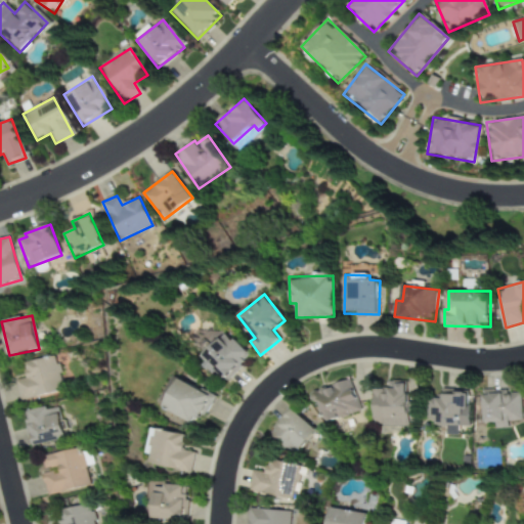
[(225,382),(252,356),(229,333),(203,357),(225,382)]
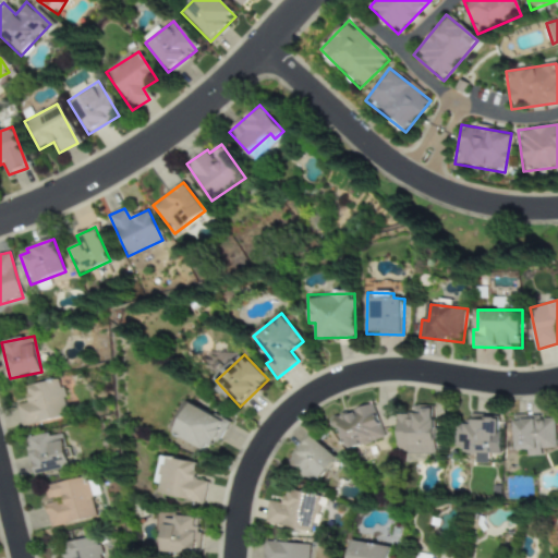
[(23,427),(67,415),(58,379),(26,387),(31,402),(17,405),(23,427)]
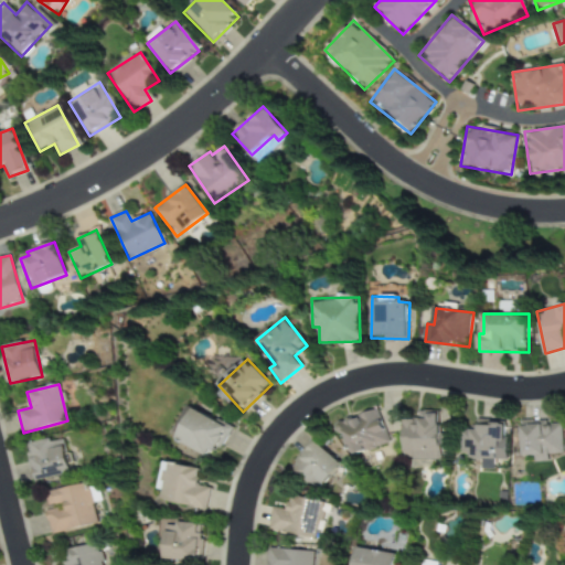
[(211,457),(216,446),(223,449),(234,427),(195,408),(179,441),(211,457)]
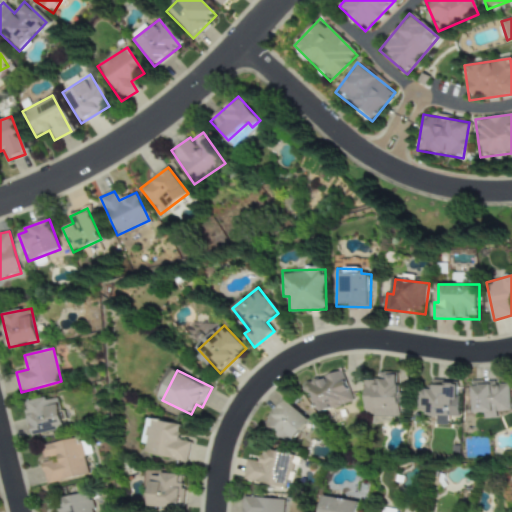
[(306,394),(312,393),(318,413),(352,403),(343,371),(303,383),(306,394)]
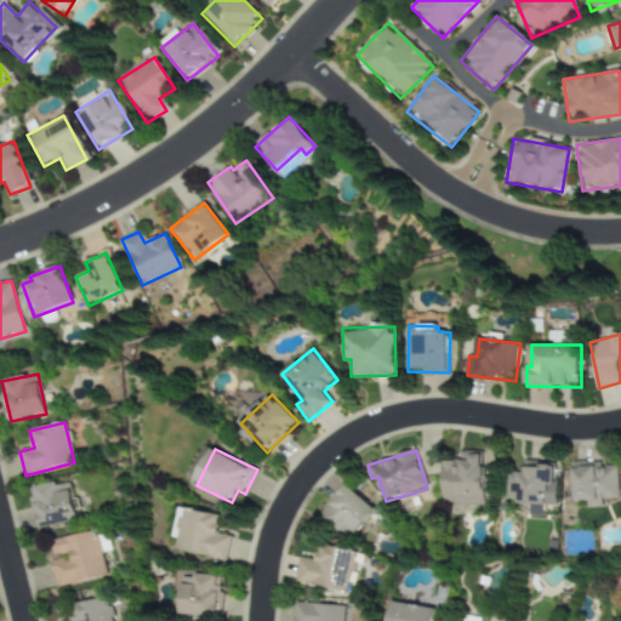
[(444,462),(444,512),(486,512),(485,451),(461,453),(461,461),(444,462)]
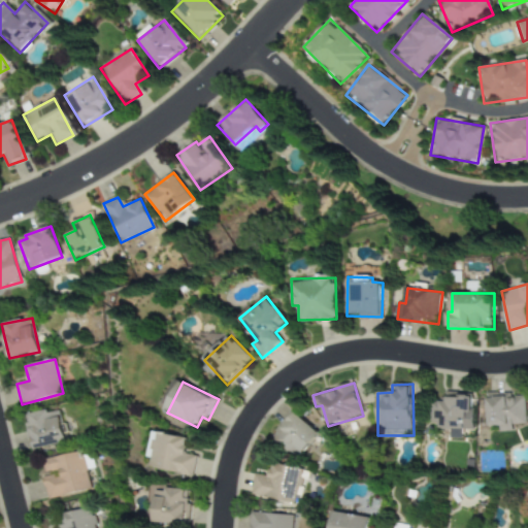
[(471,430),(473,394),(446,393),(444,402),(432,402),(431,422),(439,423),(439,429),(450,430),(450,438),(462,438),(462,430),(471,430)]
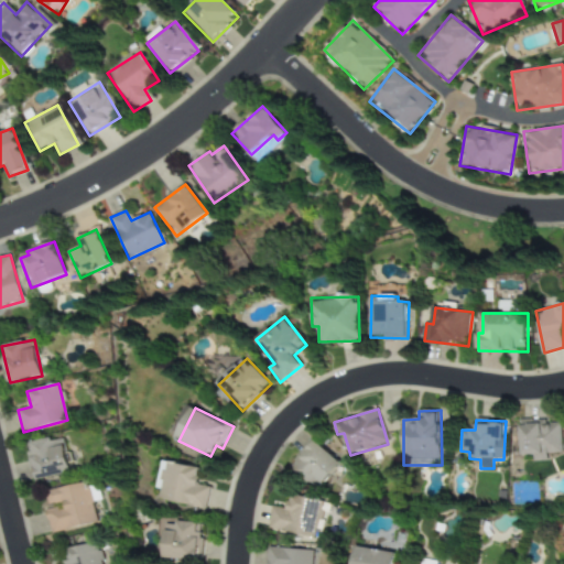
[(520,455),(532,455),(533,462),(546,462),(546,454),(561,453),(560,421),(519,422),(520,455)]
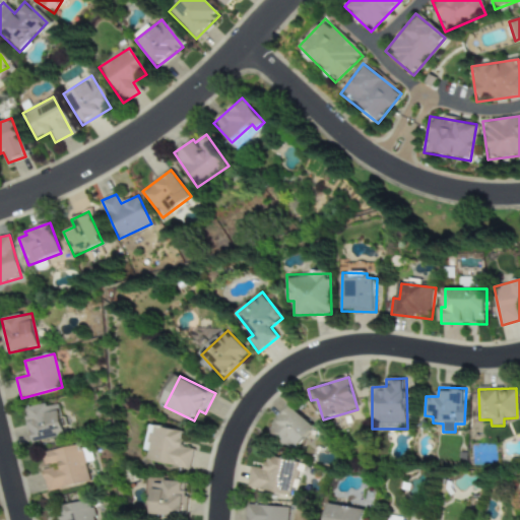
[(28,408),(30,416),(26,417),(31,443),(64,437),(57,402),(28,408)]
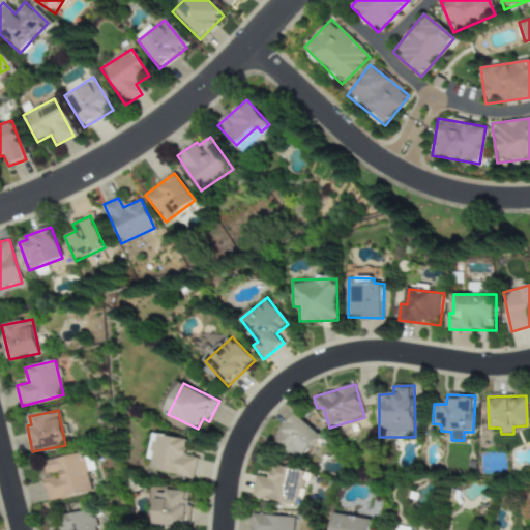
[(272,439),(288,455),(291,452),(297,459),(319,438),(297,415),(272,439)]
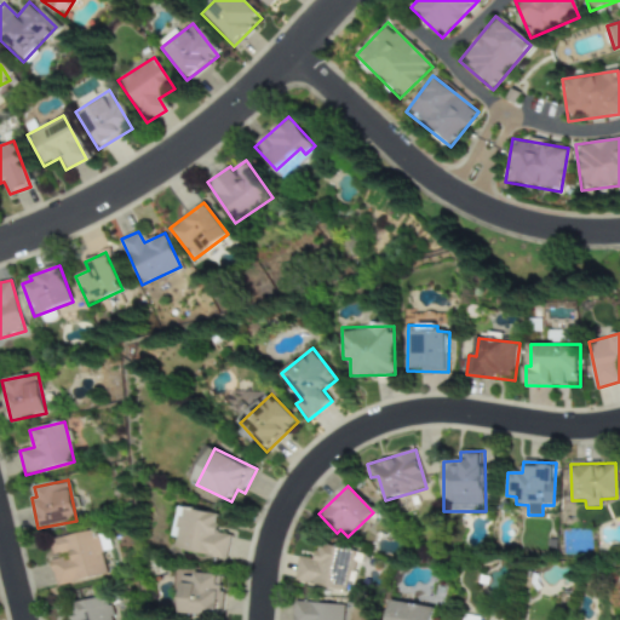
[(233,535),(219,533),(222,514),(181,507),(176,538),(181,539),(178,550),(229,560),(233,535)]
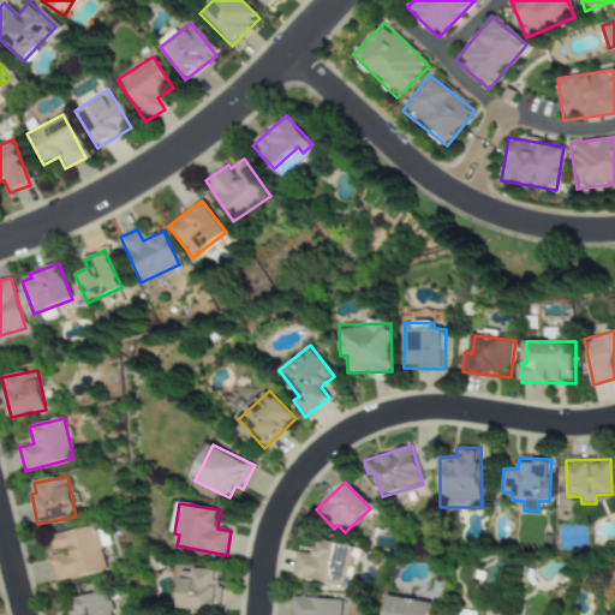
[(54,581),(102,572),(93,526),(49,536),(53,553),(48,554),(54,581)]
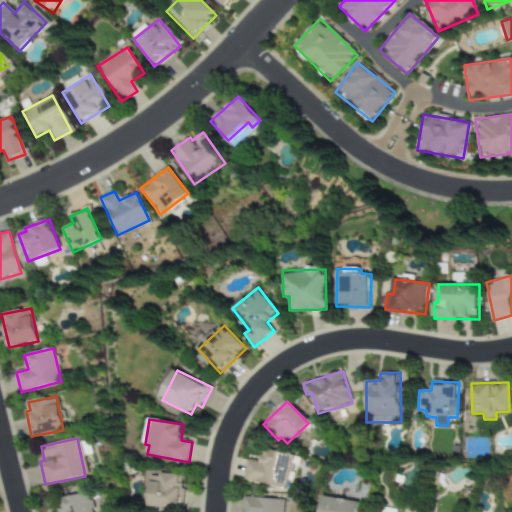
[(243,479),(282,489),(291,456),(263,449),(260,463),(248,460),(243,479)]
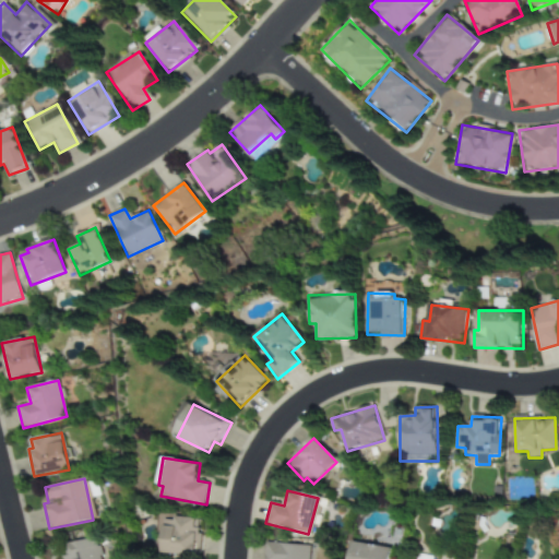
[(165,554),(200,555),(201,519),(166,518),(165,554)]
